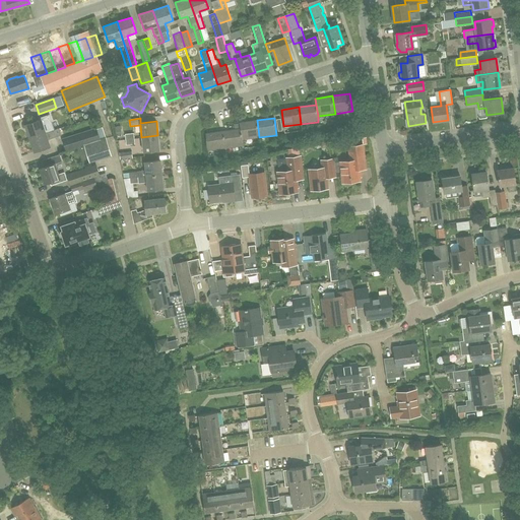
[(29,137),(45,133),(43,127),(49,125),(47,119),(41,121),(41,119),(25,124),(29,137)]
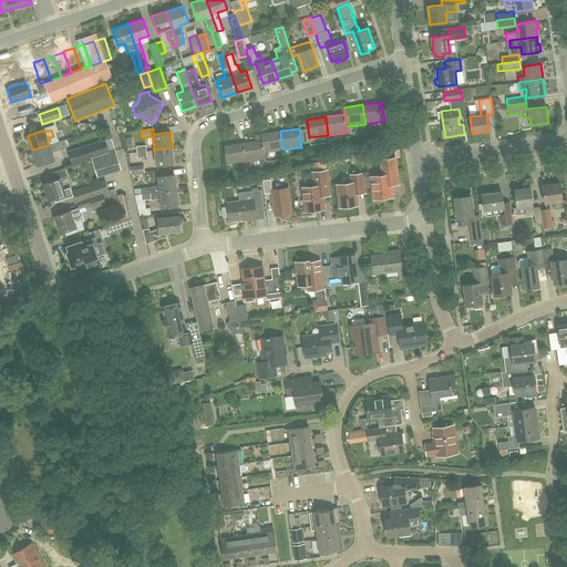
[(264,153),(282,150),(280,131),(261,134),(264,153)]
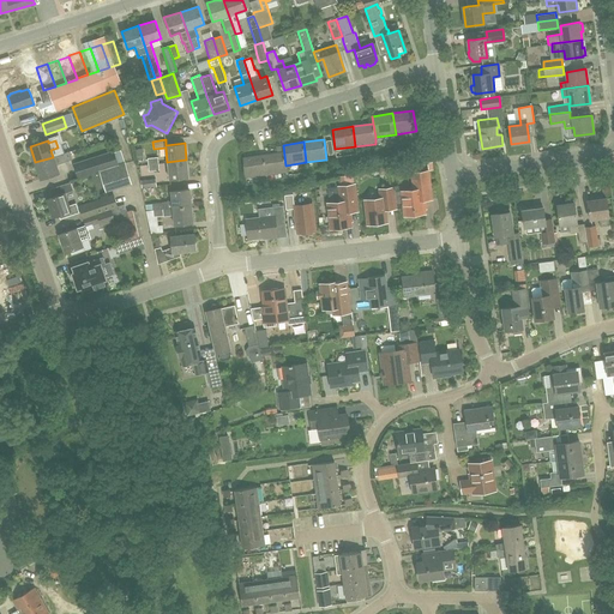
[(266,175),(287,173),(286,166),(283,145),(282,145),(283,152),(264,155),(266,175)]
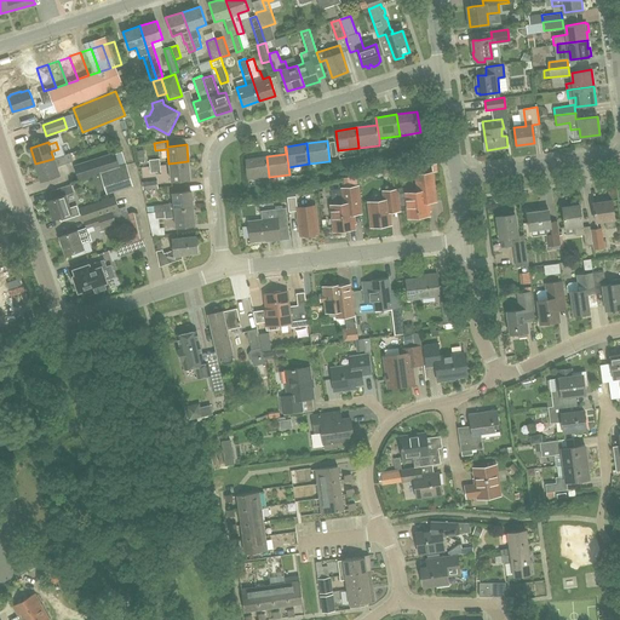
[(53,159),(35,164),(41,181),(59,174),(56,166),(73,160),(70,153),(53,159)]
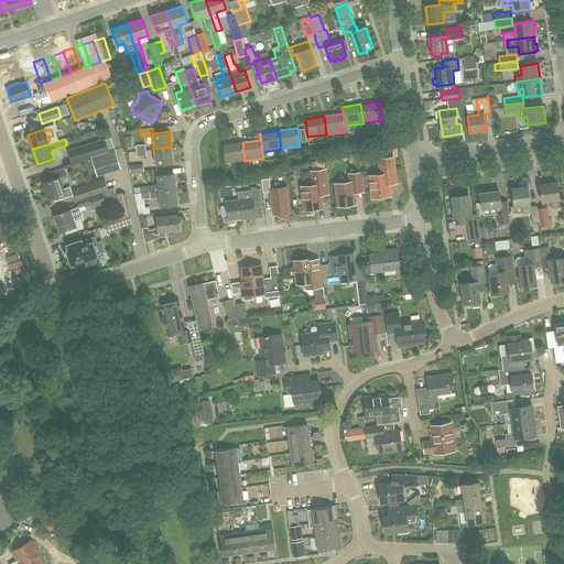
[(91,156),(115,149),(114,149),(108,150),(104,139),(67,151),(72,163),(91,156)]
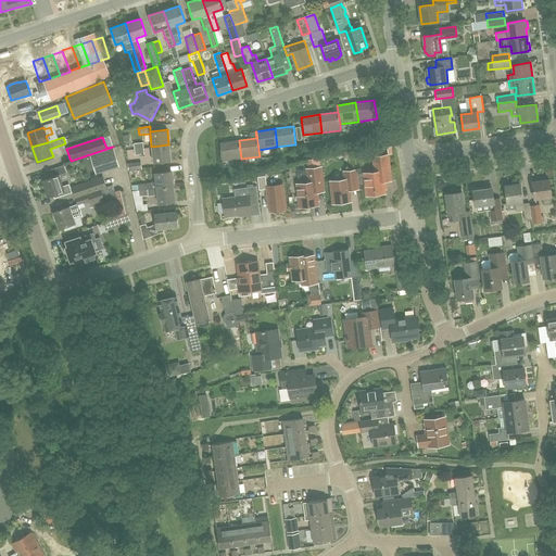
[(219,143),(223,162),(241,159),(239,140),(219,143)]
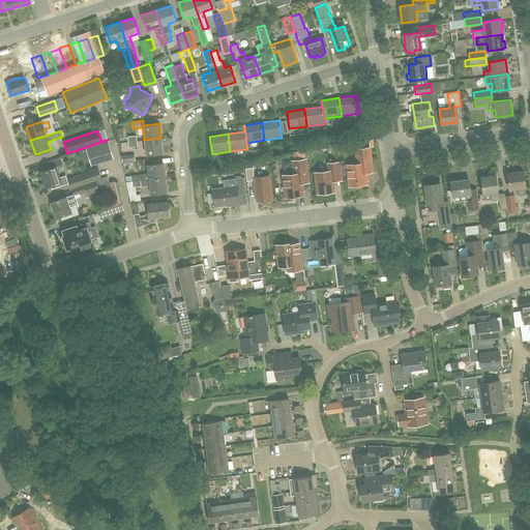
[(163,152),(160,138),(144,140),(146,154),(163,152)]
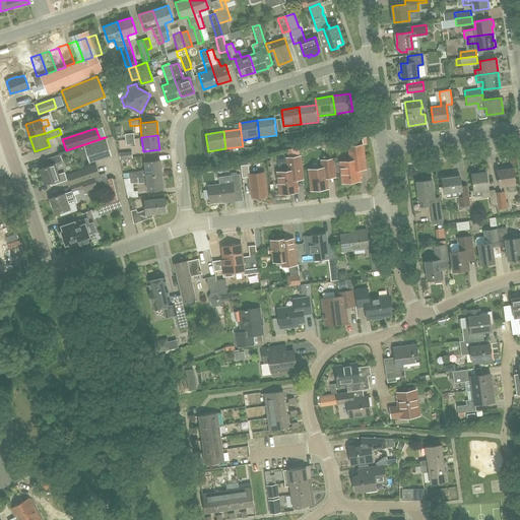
[(111,154),(106,137),(84,144),(89,161),(111,154)]
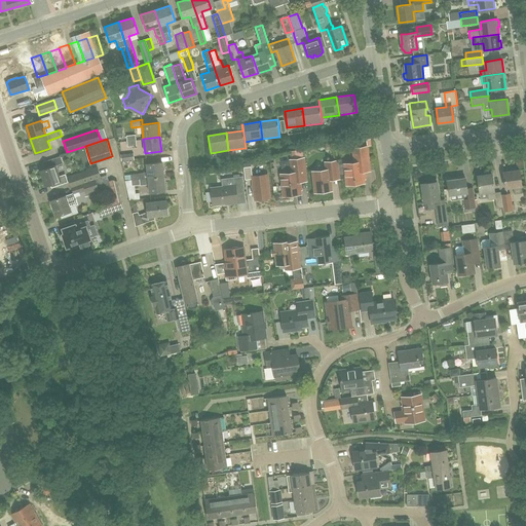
[(364,182),(363,173),(370,172),(367,147),(352,149),(354,162),(344,163),(339,164),(340,175),(345,174),(346,184),(348,184),(348,187),(350,188),(354,188),(357,186),(355,183),(364,182)]
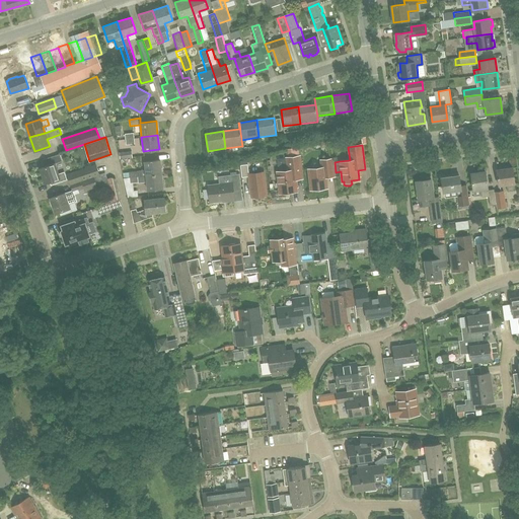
[(42,160),(44,167),(40,168),(45,183),(53,181),(54,183),(66,179),(64,172),(58,174),(54,164),(62,161),(60,154),(42,160)]
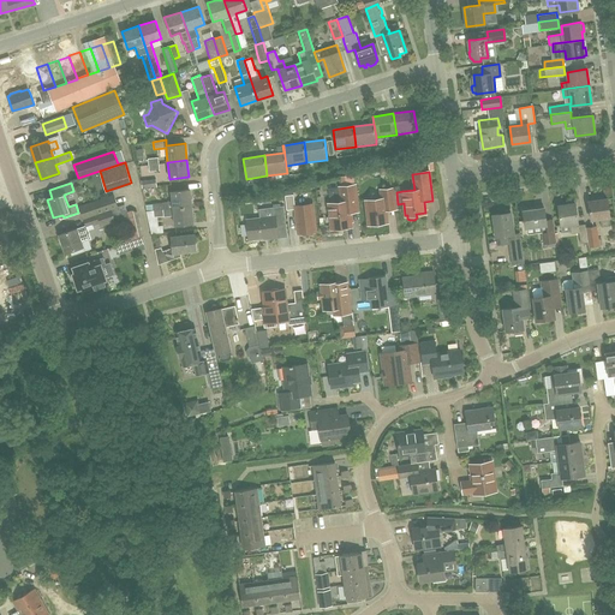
[(332,230),(352,227),(350,214),(358,213),(356,186),(339,187),(341,202),(329,203),(332,230)]
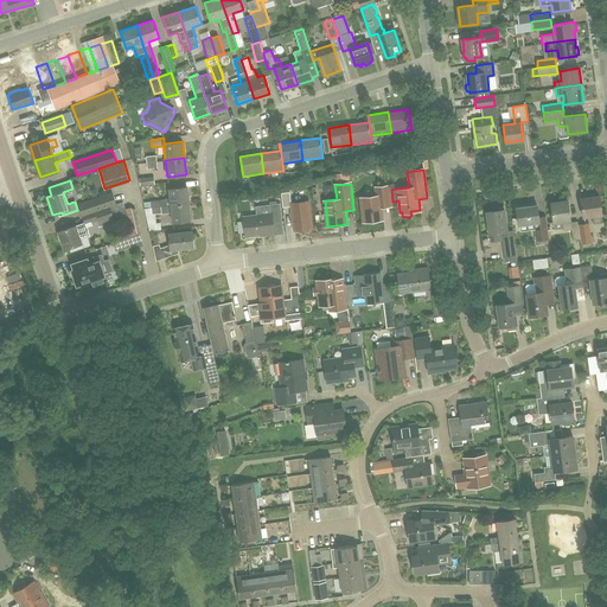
[(171,206),(189,204),(187,186),(168,189),(171,206)]
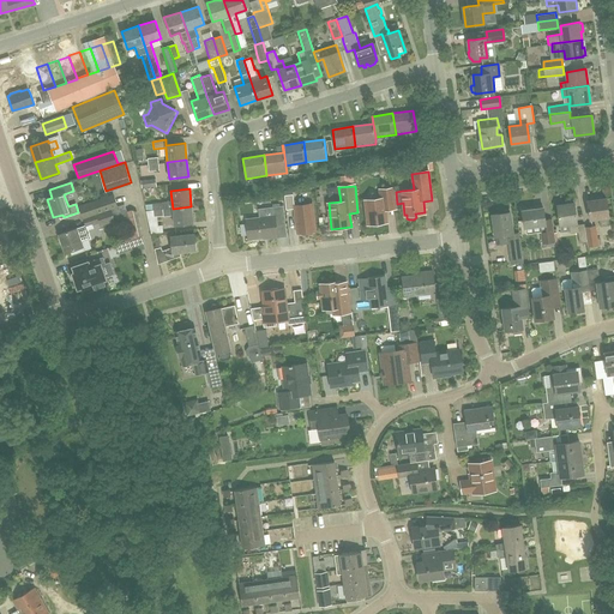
[(380,190),(381,199),(365,200),(368,224),(386,223),(385,210),(396,209),(393,188),(380,190)]
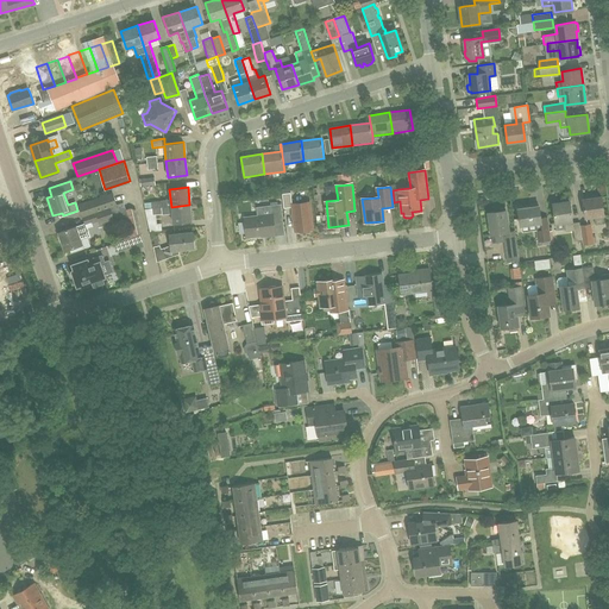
[(295,231),(312,230),(309,202),(292,205),(290,193),(282,194),(283,208),(293,207),(295,231)]
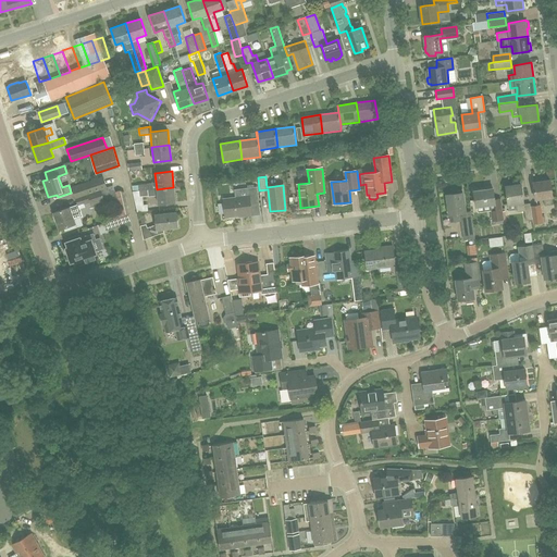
[(75,197),(106,186),(103,177),(72,188),(73,192),(75,197)]
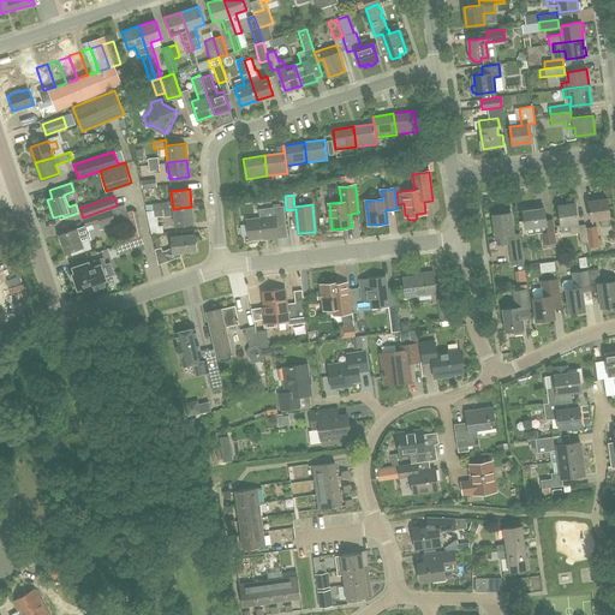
[(610,226),(609,218),(610,218),(607,199),(587,202),(591,220),(598,219),(601,228),(610,226)]
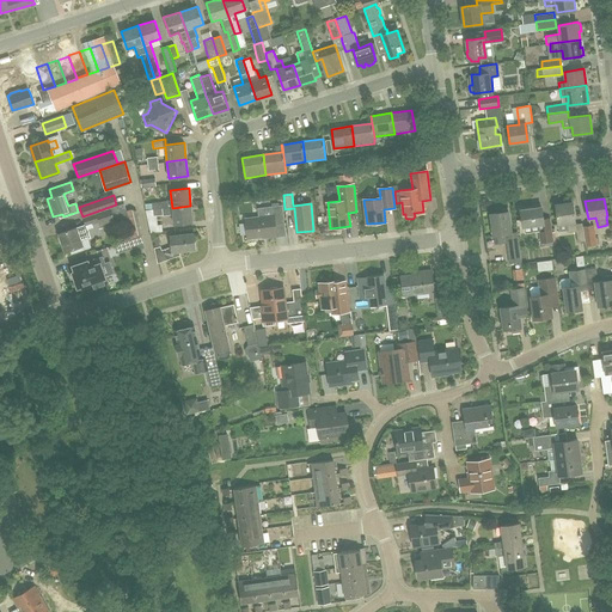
[(585,242),(583,227),(582,222),(575,224),(573,203),(555,206),(558,225),(567,224),(568,233),(576,232),(577,243),(585,242)]
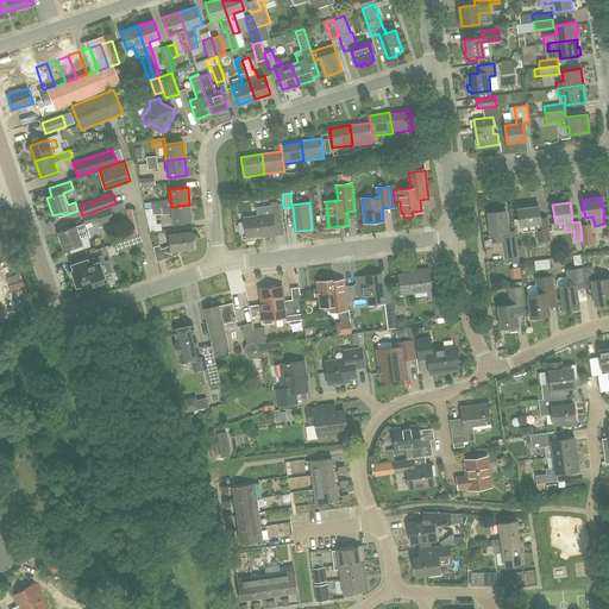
[(115,203),(82,215),(86,225),(99,221),(100,223),(114,218),(111,208),(117,206),(115,203)]
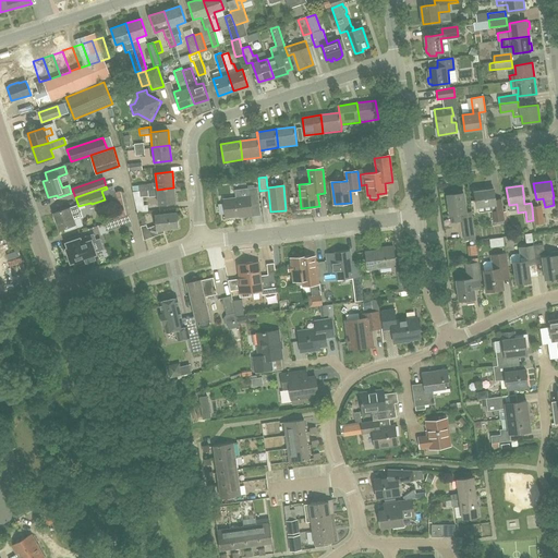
[(157,190),(148,190),(138,191),(140,196),(148,195),(148,196),(157,195),(158,205),(176,203),(173,187),(157,190)]
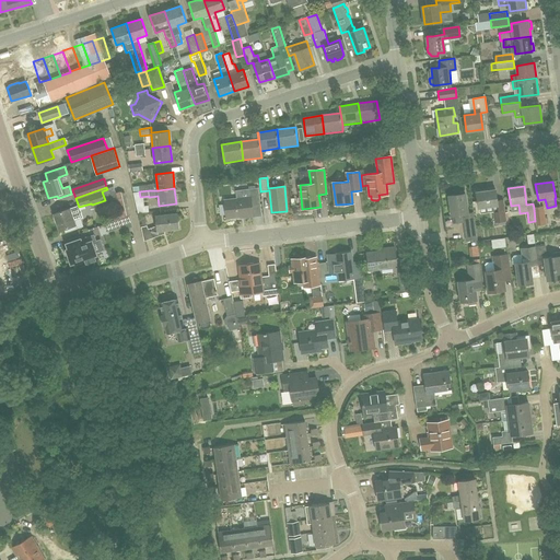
[(253,214),(252,206),(260,205),(258,188),(246,189),(246,198),(224,200),(226,218),(253,214)]
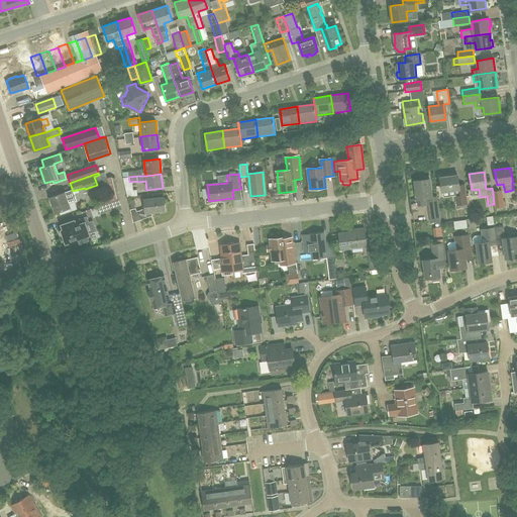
[(458,185),(457,175),(439,178),(441,192),(454,190),(456,205),(457,209),(467,207),(467,204),(468,203),(464,184),(458,185)]
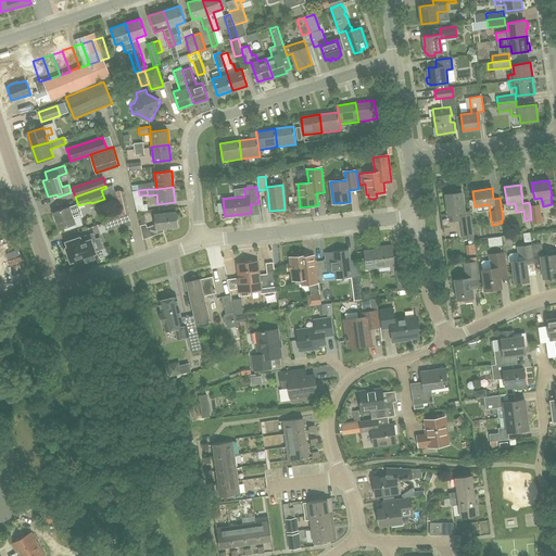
[(469,211),(464,212),(462,192),(445,194),(447,214),(452,214),(453,222),(460,220),(463,239),(474,238),(469,211)]
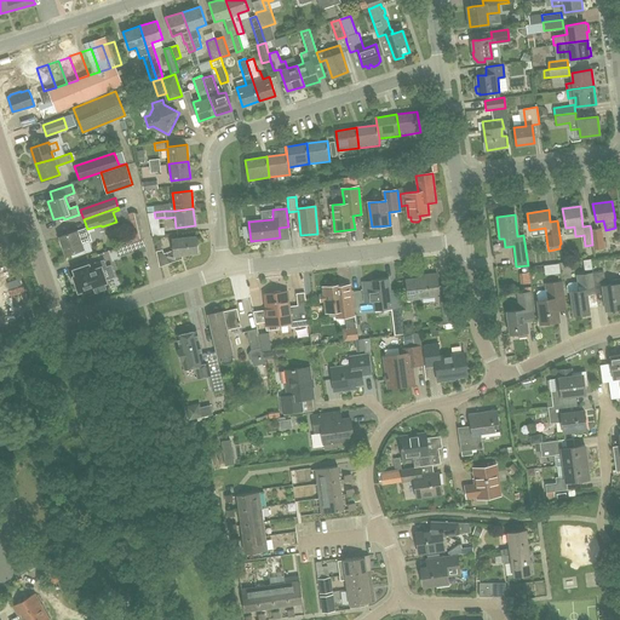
[(132,242),(144,237),(142,229),(130,233),(132,242)]
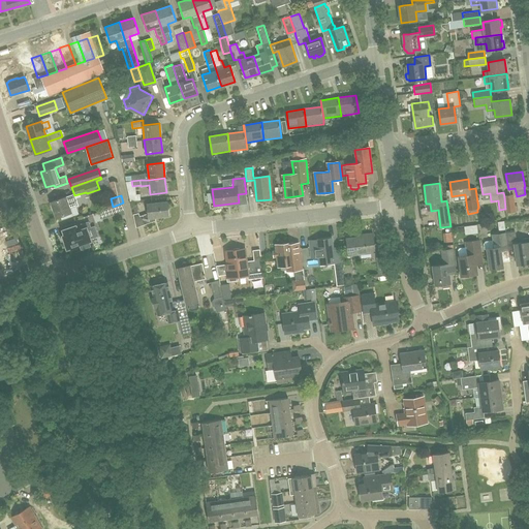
[(504,196),(505,209),(506,213),(516,212),(512,195),(504,196)]
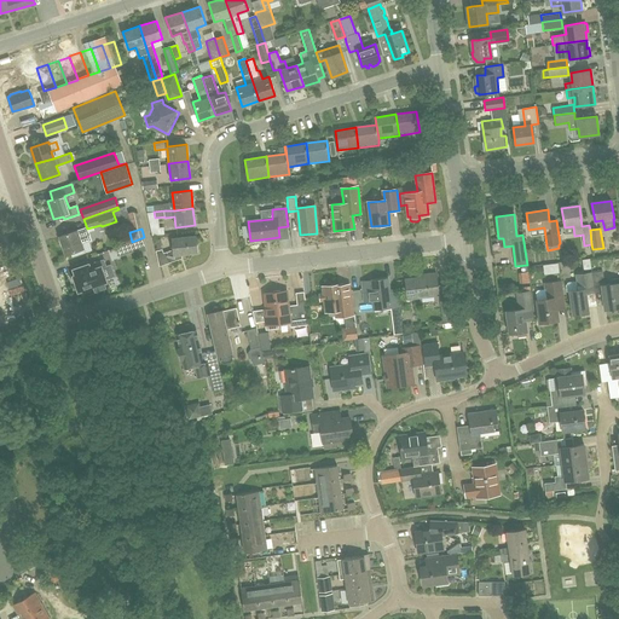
[(88,241),(81,243),(76,230),(61,236),(67,254),(75,252),(76,254),(91,249),(88,241)]
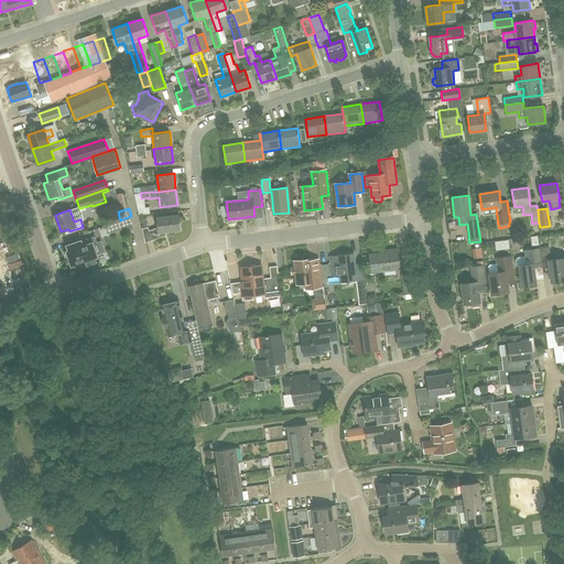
[(151,230),(154,239),(164,236),(164,231),(180,230),(179,215),(156,217),(158,228),(151,230)]
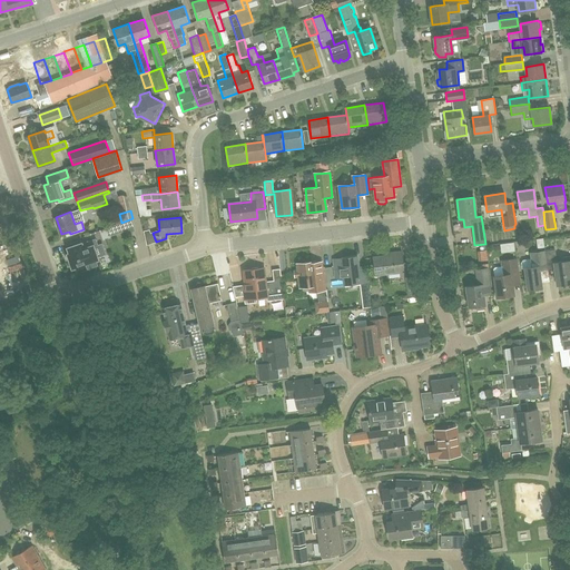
[(135,232),(133,218),(121,223),(108,227),(110,236),(126,231),(127,234),(135,232)]
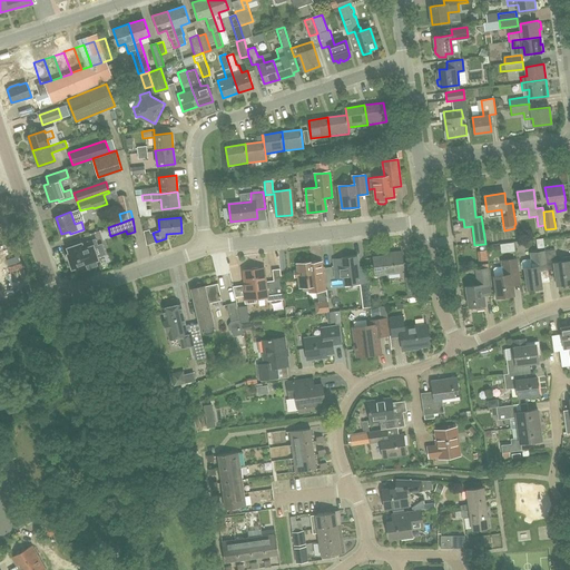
[(154,243),(149,229),(148,224),(143,225),(144,231),(147,245),(154,243)]
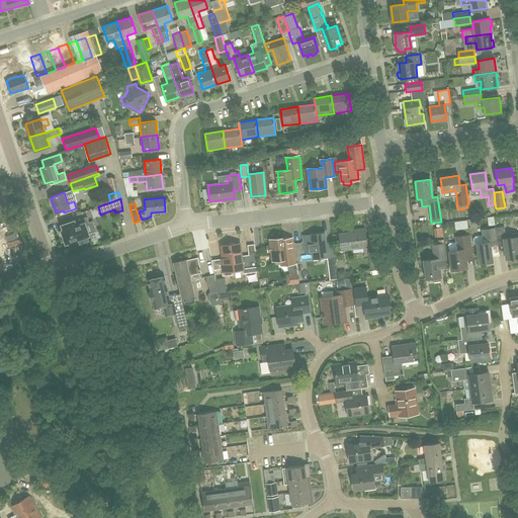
[(93,222),(89,223),(87,217),(79,220),(74,221),(73,219),(65,221),(66,224),(62,226),(64,231),(62,231),(66,243),(68,243),(70,247),(80,244),(80,245),(89,242),(88,241),(90,240),(88,234),(96,231),(93,222)]
